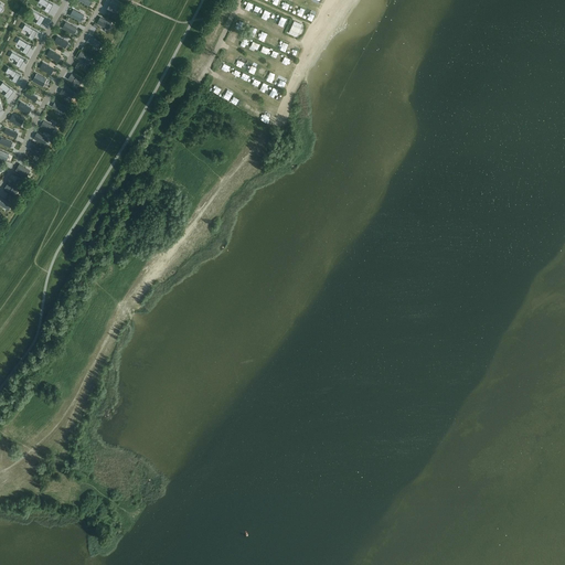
[(49,12),(53,4),(45,0),(39,0),(39,2),(46,7),(44,10),(49,12)]
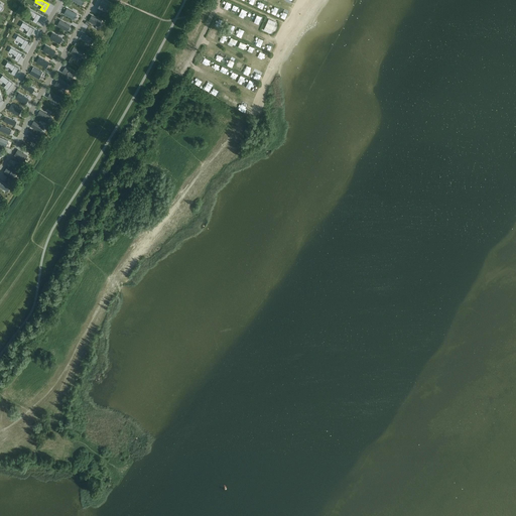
[(102,0),(98,8),(102,10),(105,12),(105,11),(107,9),(108,8),(109,6),(108,6),(110,3),(104,0),(102,0)]
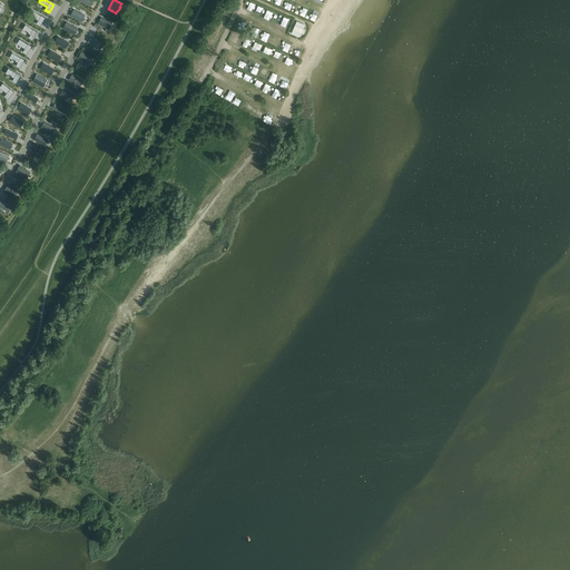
[(11,9),(8,16),(12,18),(13,16),(15,16),(17,12),(11,9)]
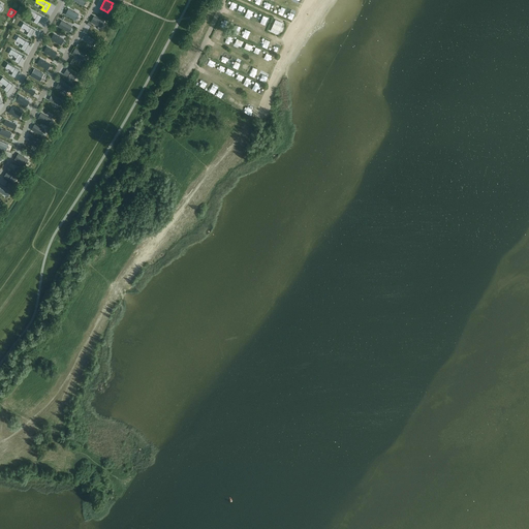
[(68,8),(65,14),(75,20),(79,14),(68,8)]
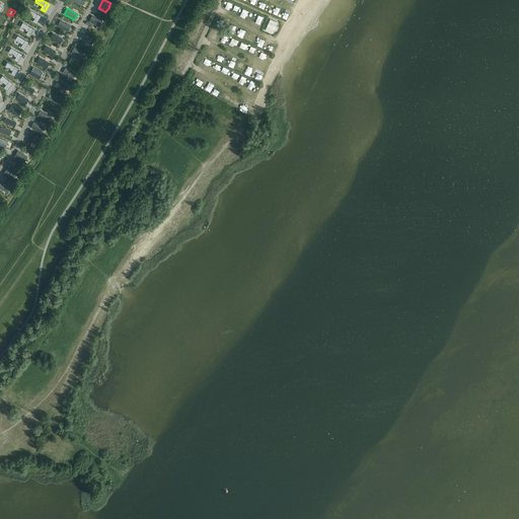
[(36,23),(41,15),(29,9),(27,13),(34,17),(33,21),(36,23)]
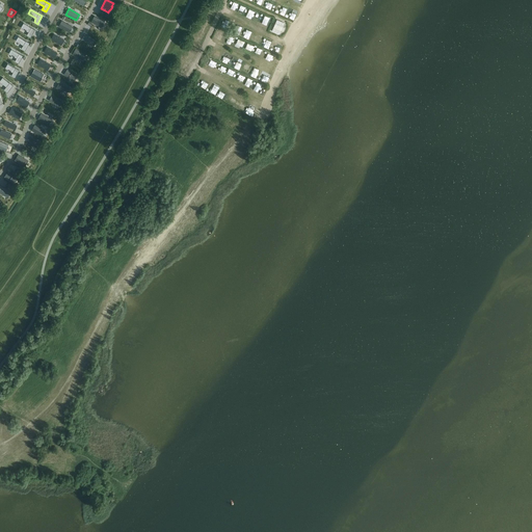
[(95,16),(91,22),(102,27),(105,22),(95,16)]
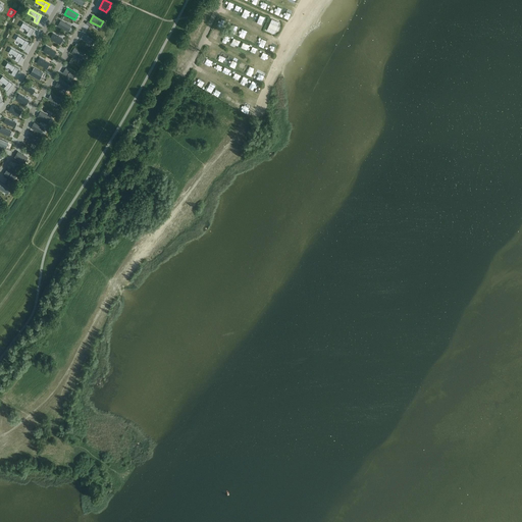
[(279,22),(271,19),(270,22),(269,27),(268,27),(266,31),(274,34),(276,31),(279,32),(280,28),(278,27),(279,22)]
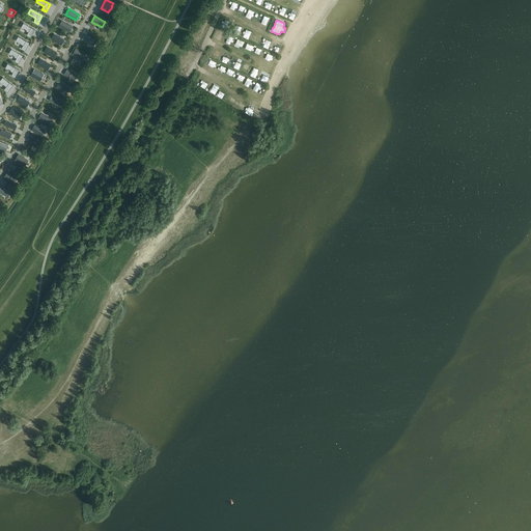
[(62,21),(59,26),(68,32),(72,26),(62,21)]
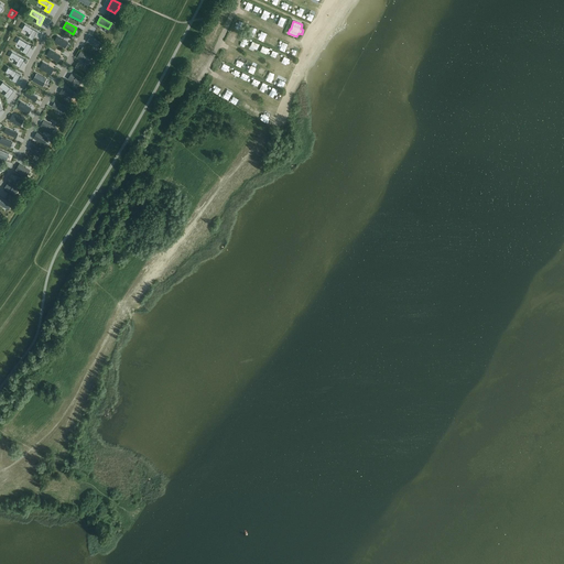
[(32,40),(36,31),(24,24),(22,29),(30,33),(29,38),(32,40)]
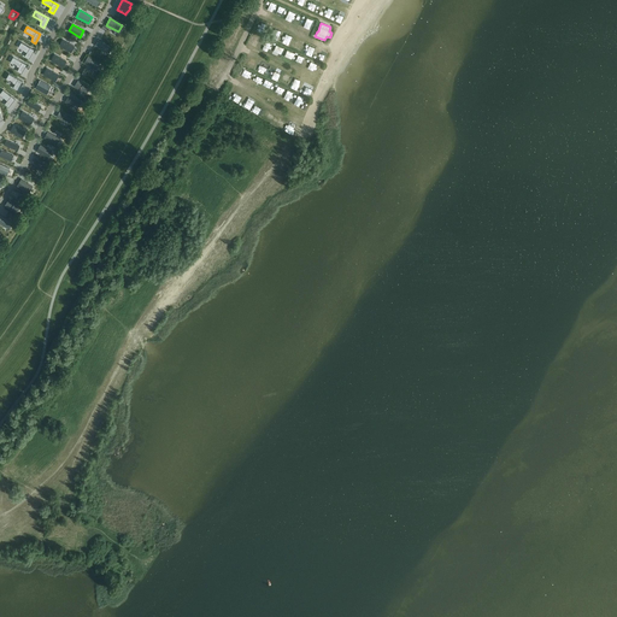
[(99,39),(95,46),(100,48),(107,52),(111,46),(104,41),(99,39)]
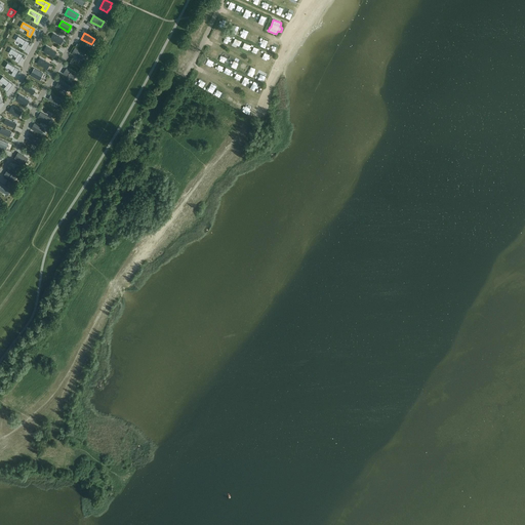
[(53,34),(50,39),(61,44),(64,39),(53,34)]
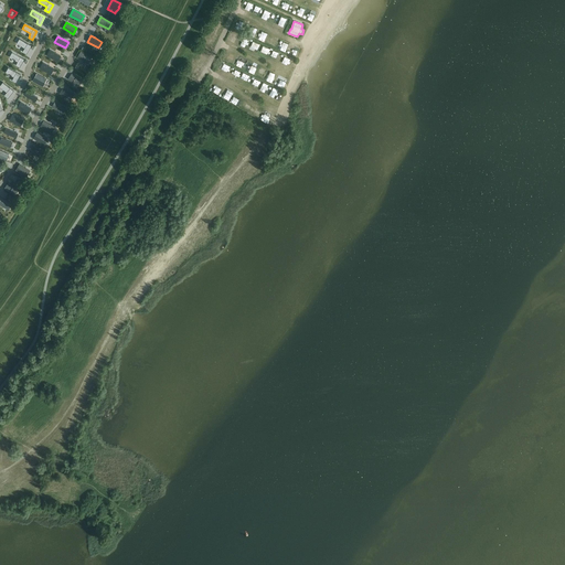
[(27,53),(31,45),(19,39),(17,43),(24,48),(22,51),(27,53)]
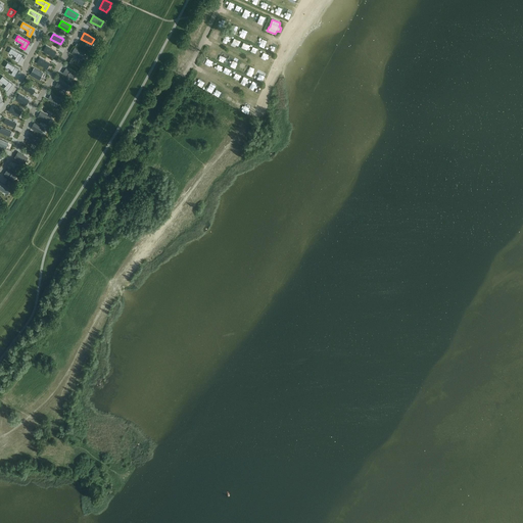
[(46,46),(43,51),(53,57),(56,51),(46,46)]
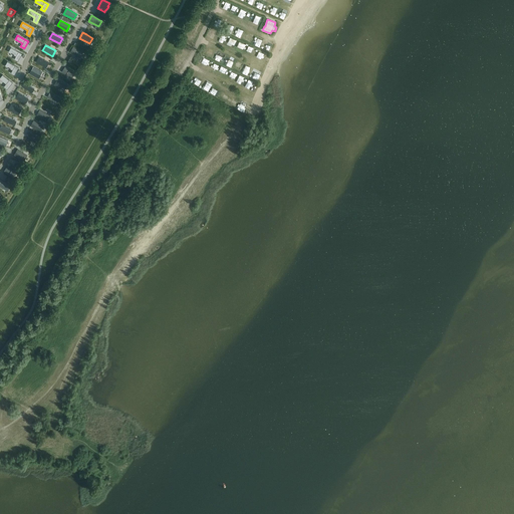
[(73,46),(70,52),(80,57),(81,55),(81,56),(82,54),(81,54),(83,52),(73,46)]
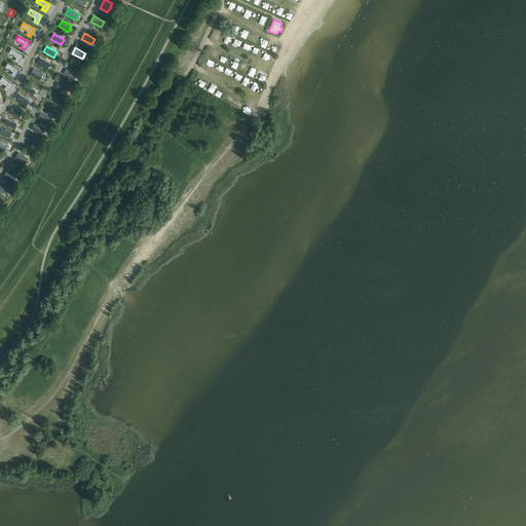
[(19,63),(23,54),(11,48),(9,52),(16,57),(14,61),(19,63)]
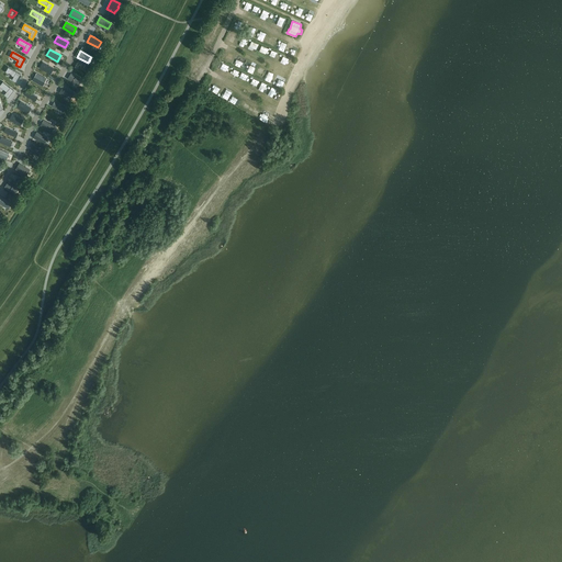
[(43,62),(40,68),(51,74),(54,68),(43,62)]
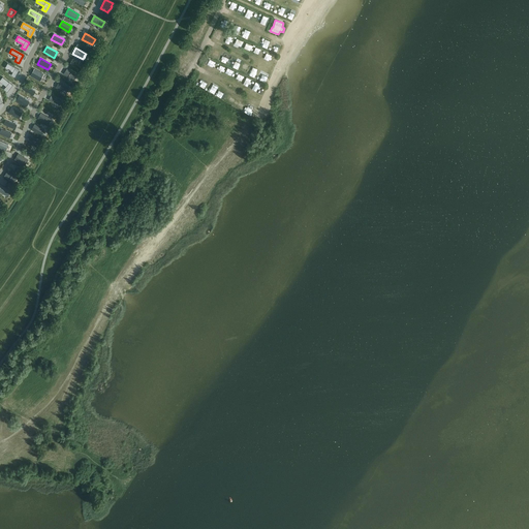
[(16,76),(20,69),(7,63),(5,67),(13,71),(11,74),(16,76)]
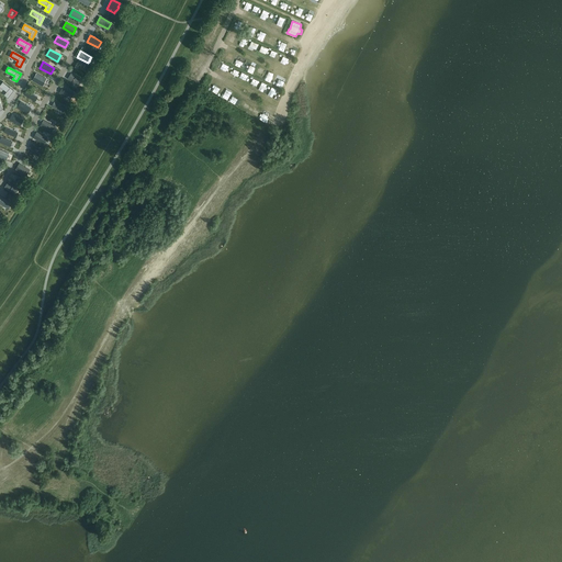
[(36,72),(33,80),(43,86),(46,78),(36,72)]
